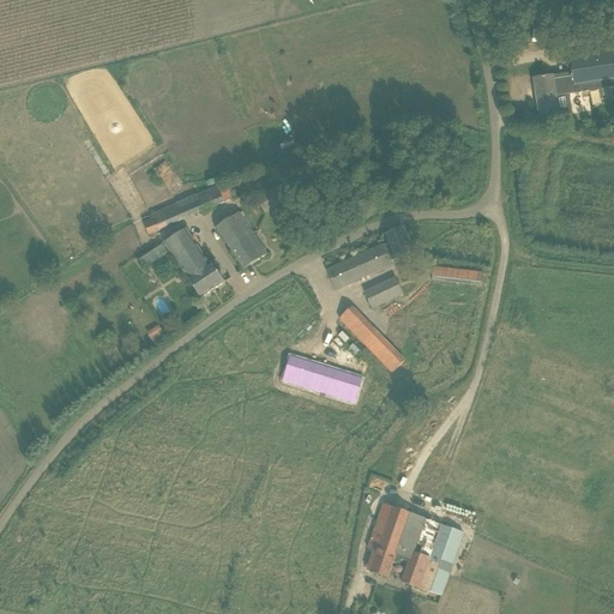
[(613,86),(613,52),(570,59),(572,73),(554,76),(534,79),(540,115),(561,113),(561,116),(572,114),(570,95),(576,94),(613,86)]
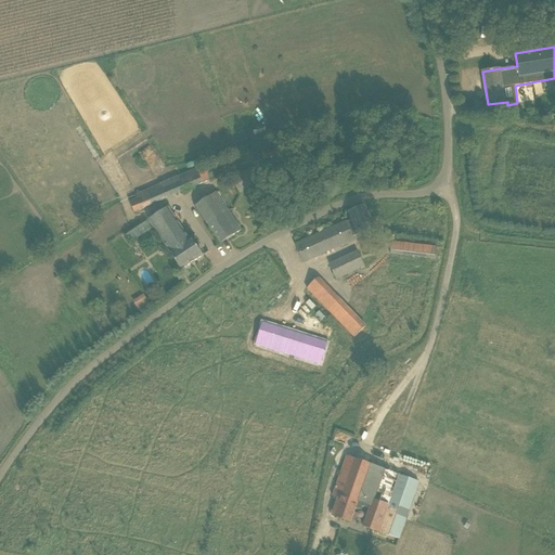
[(260,149),(265,158),(278,154),(273,143),(260,149)]
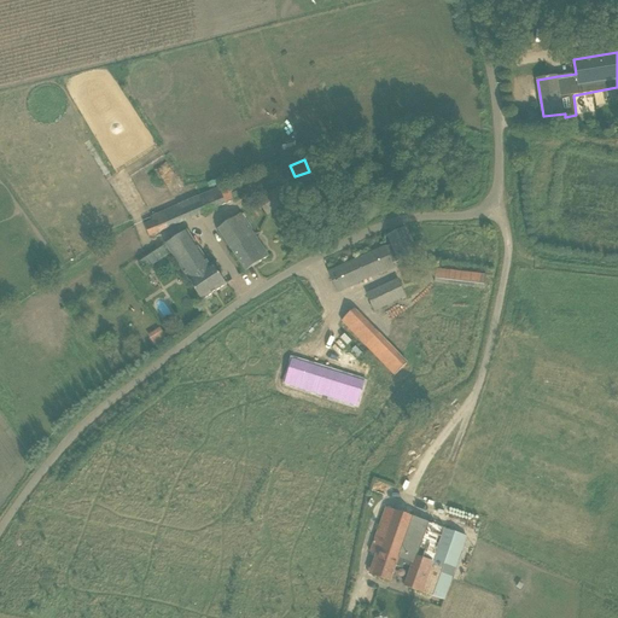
[(290,182),(284,187),(287,193),(295,188),(290,182)]
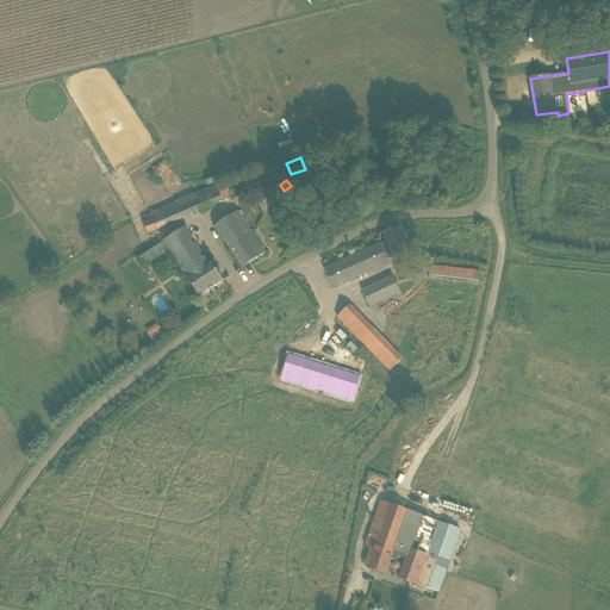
[(156,230),(223,201),(217,186),(150,215),(156,230)]
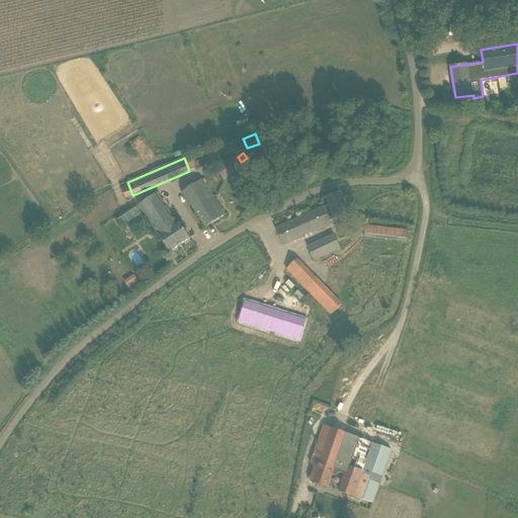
[(218,169),(225,179),(236,171),(230,161),(218,169)]
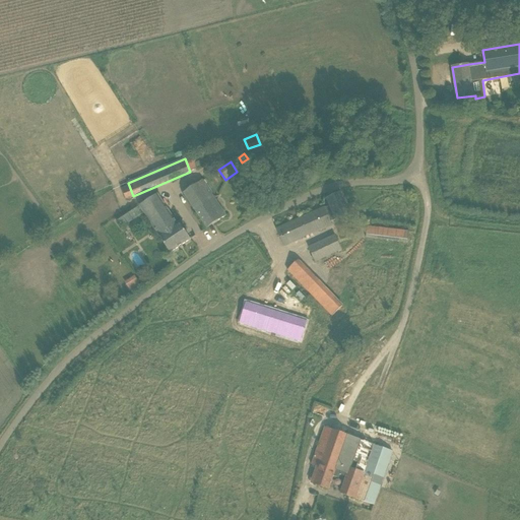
[(207,229),(213,224),(226,215),(202,180),(184,193),(207,229)]
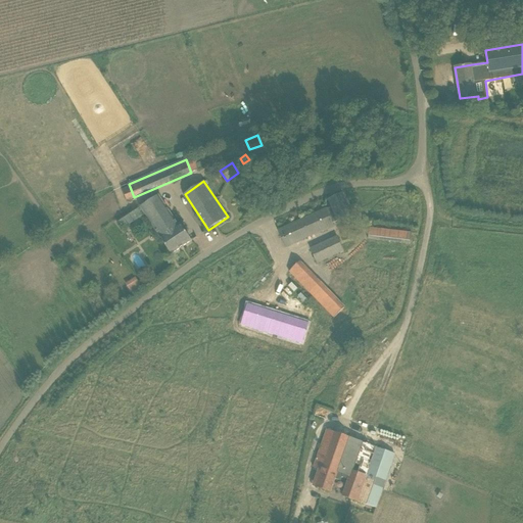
[(331,206),(278,231),(285,247),(334,226),(333,223),(352,215),(342,193),(328,199),(331,206)]
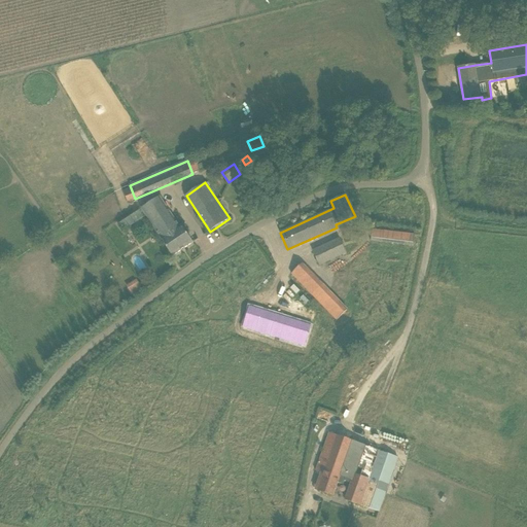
[(173,256),(194,243),(181,225),(179,226),(160,197),(141,209),(162,239),(173,256)]
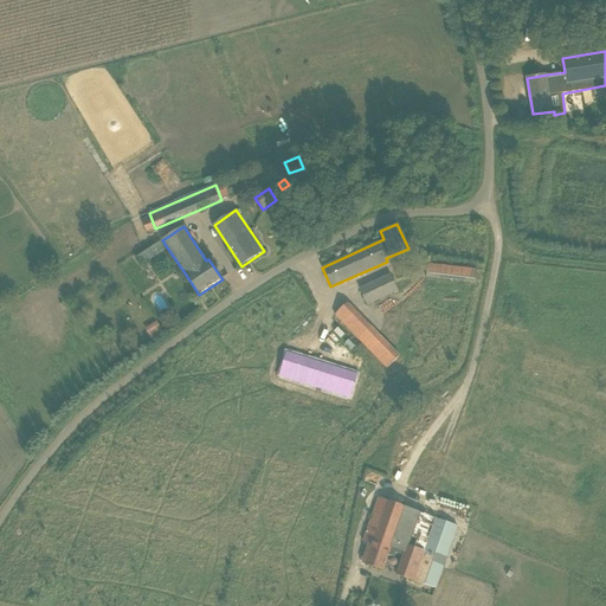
[(277,234),(281,240),(288,236),(284,230),(277,234)]
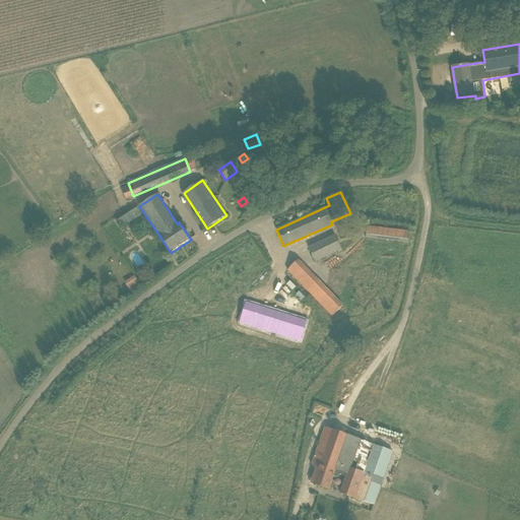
[(407,243),(409,232),(368,226),(366,238),(407,243)]
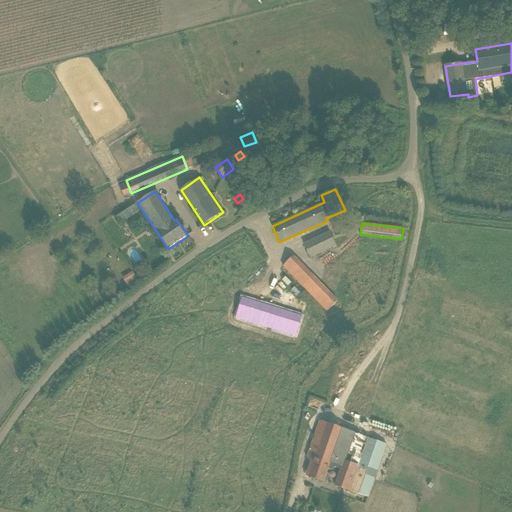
[(336,246),(330,232),(304,244),(310,258),(336,246)]
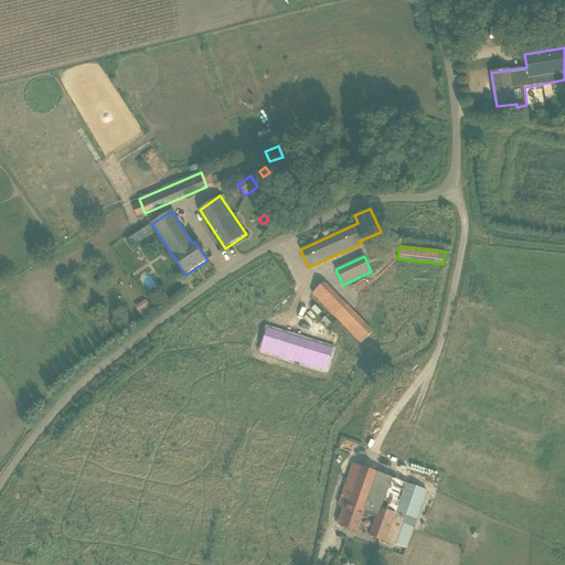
[(312,294),(360,343),(373,332),(370,329),(324,281),(312,294)]
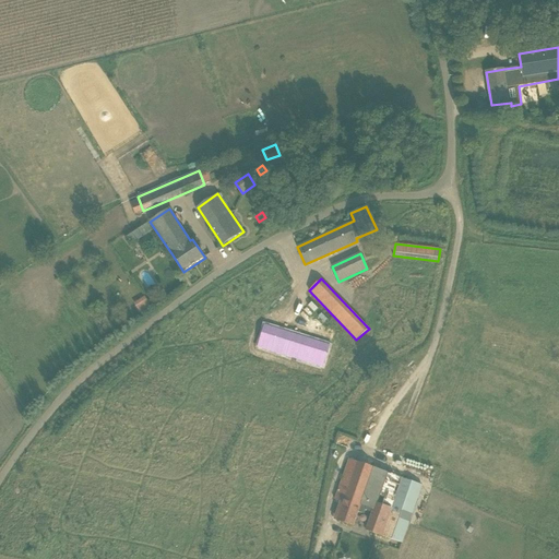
[(155,307),(166,300),(162,294),(151,301),(155,307)]
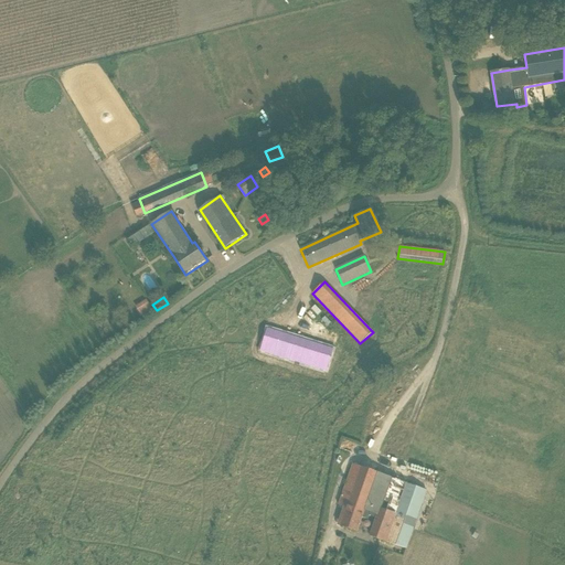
[(153,311),(152,310),(148,302),(138,309),(142,317),(149,313),(153,311)]
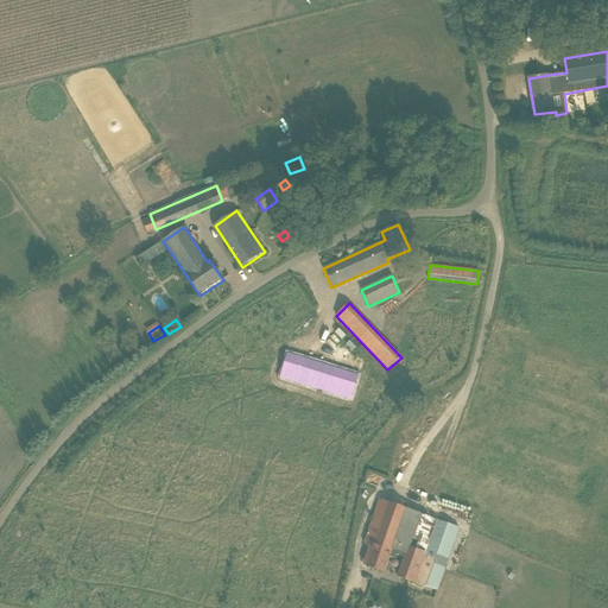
[(289,355),(282,378),(350,399),(358,377),(289,355)]
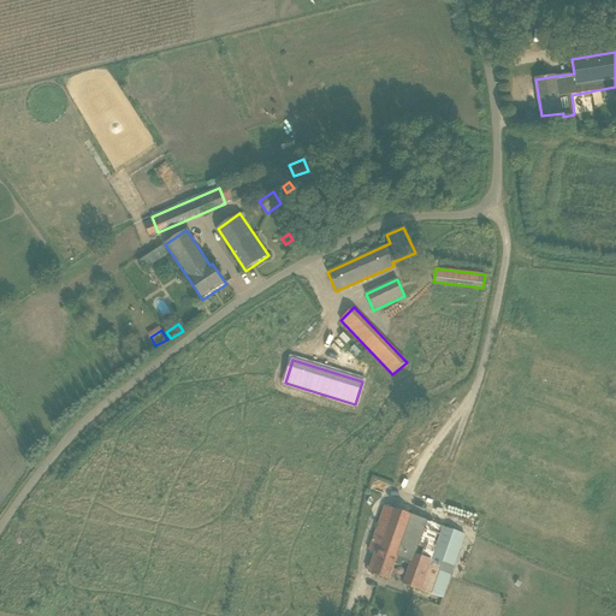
[(385,505),(372,543),(381,545),(395,509),(385,505)]
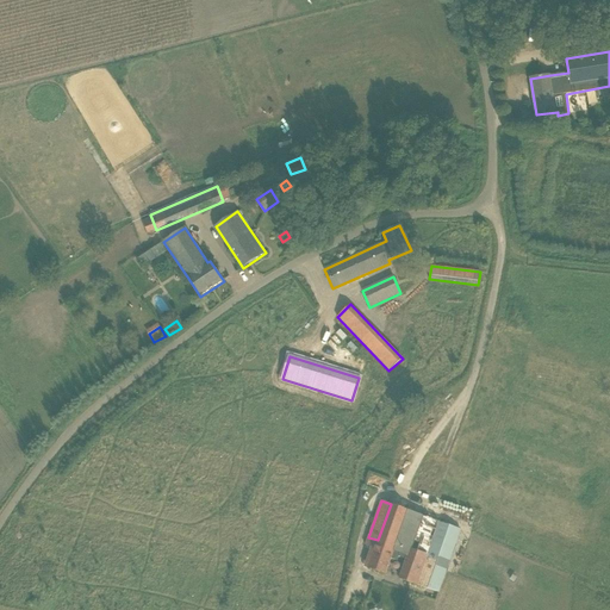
[(375,547),(393,553),(396,546),(409,510),(391,504),(378,540),(375,547)]
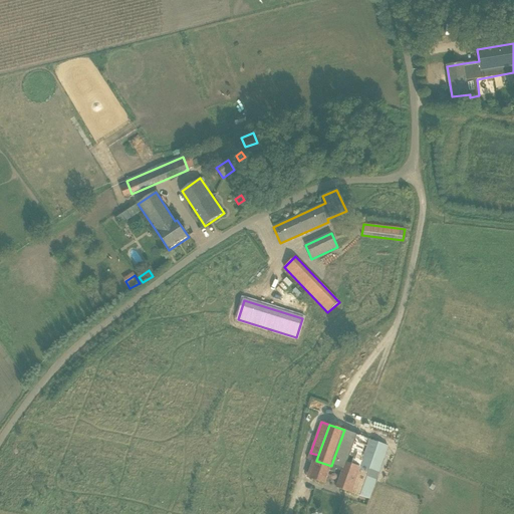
[(345,464),(345,463),(355,435),(344,430),(333,460),(345,464)]
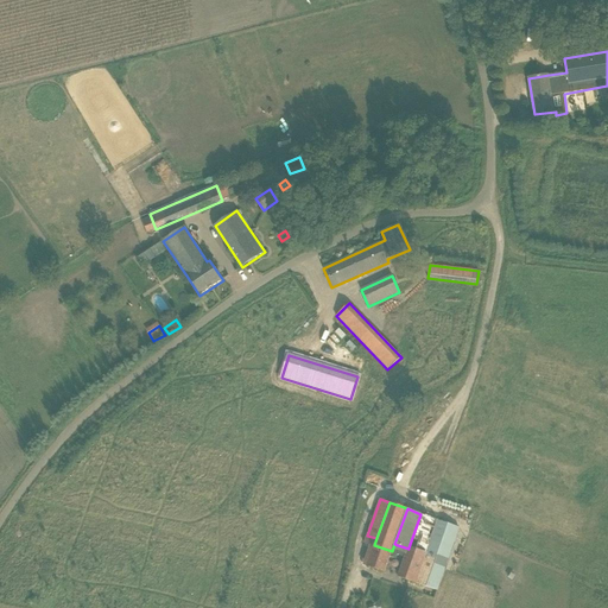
[(424,553),(437,519),(420,514),(409,548),(424,553)]
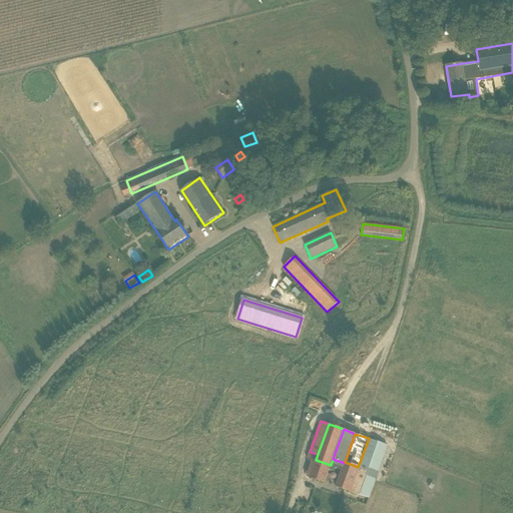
[(387,445),(369,438),(358,467),(350,491),(369,498),(387,445)]
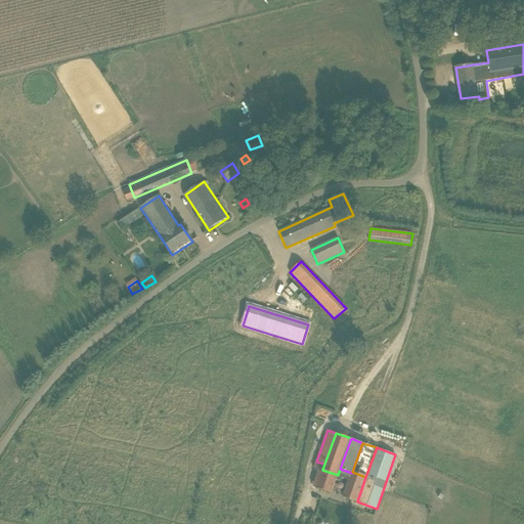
[(342,477),(350,480),(344,497),(357,501),(365,477),(352,472),(352,473),(340,469),(338,475),(322,470),(324,464),(316,462),(314,469),(321,471),(316,487),(332,493),(336,481),(337,481),(337,480),(340,481),(342,477)]
